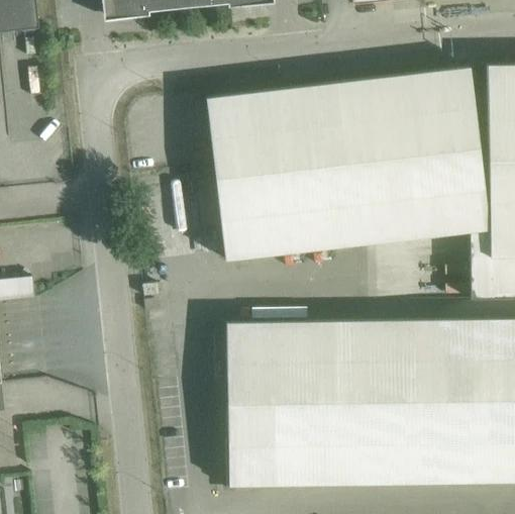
[(36,0),(0,0),(0,33),(40,29),(36,0)]
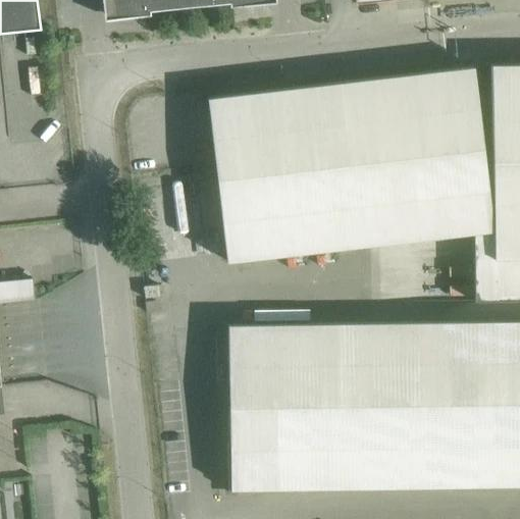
[(107,0),(110,18),(273,1),(273,0),(107,0)]
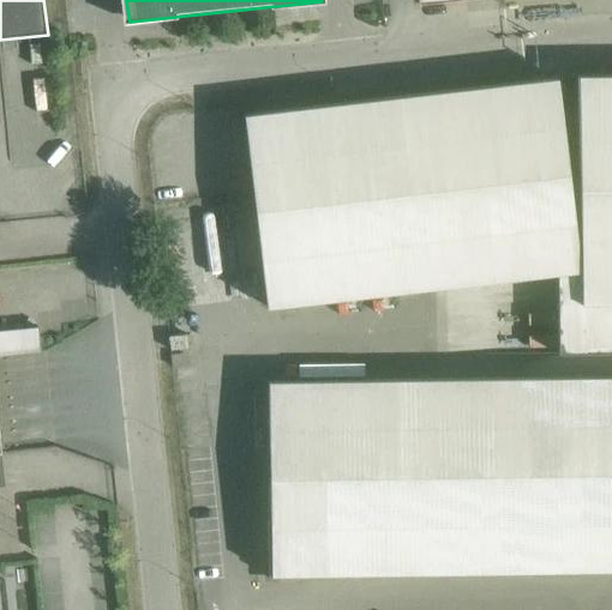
[(611,77),(580,78),(583,273),(583,306),(611,305),(611,77)]
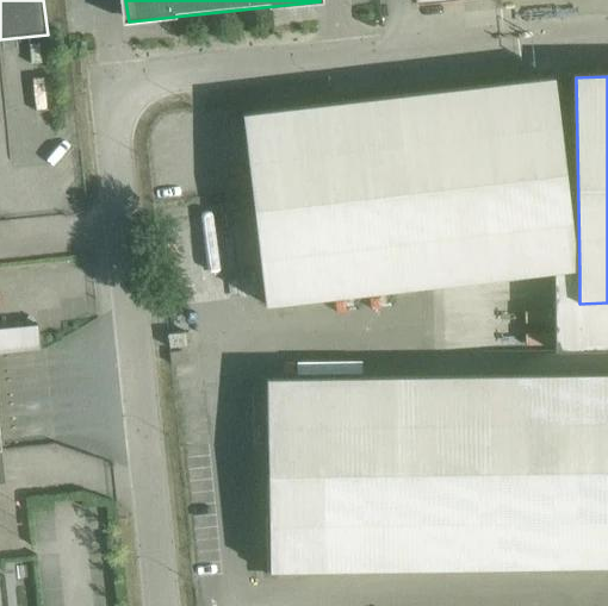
[(556,80),(390,100),(244,117),(267,308),(556,274),(578,272),(556,80)]
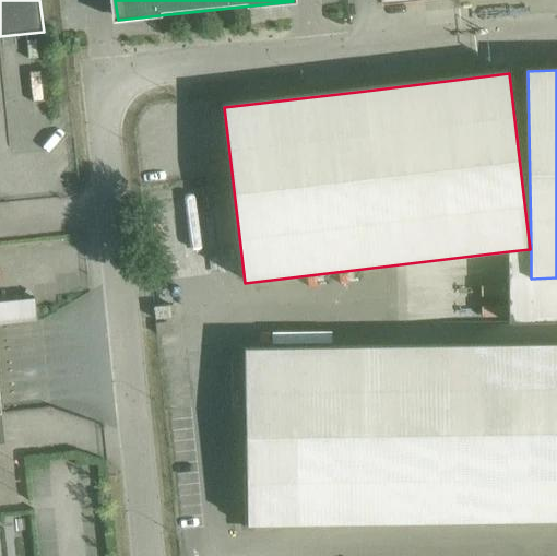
[(556,278),(531,279),(531,249),(530,249),(509,251),(510,324),(556,323),(556,278)]
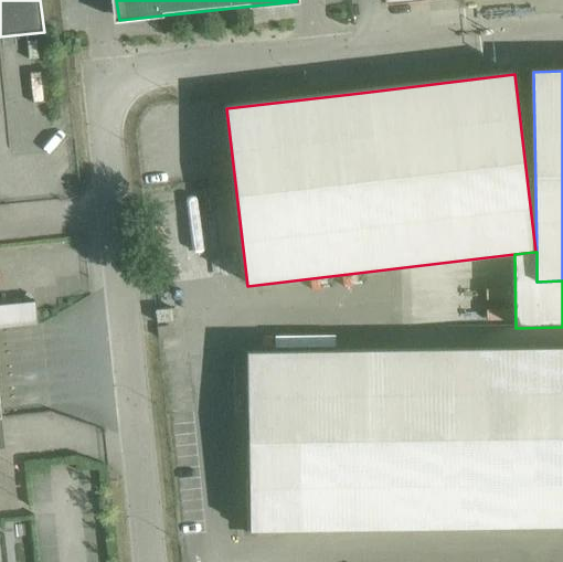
[(174,310),(157,313),(159,326),(176,324),(174,310)]
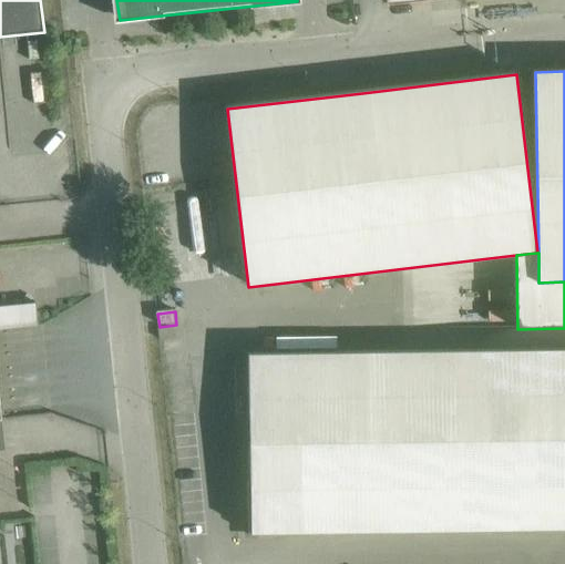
[(564,350),(249,355),(252,483),(249,483),(250,536),(277,536),(277,534),(564,529),(564,350)]
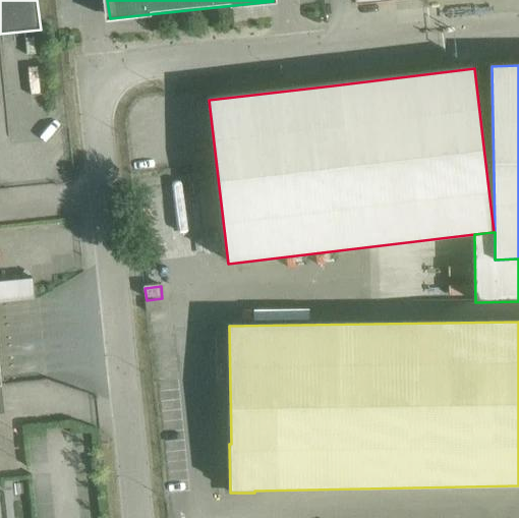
[(93,461),(94,471),(104,470),(103,460),(93,461)]
